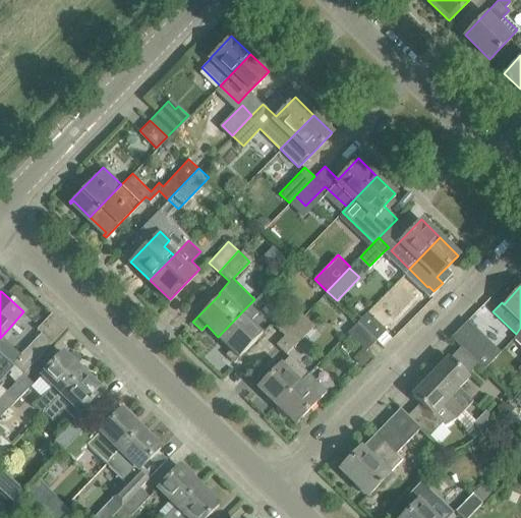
[(258,310),(250,303),(218,337),(230,348),(225,353),(234,361),(262,333),(249,321),(258,310)]
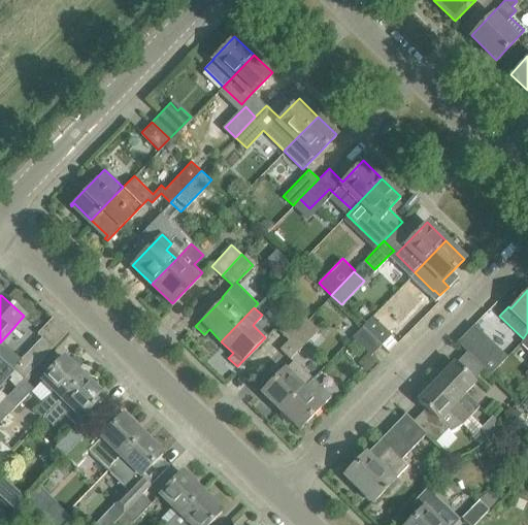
[(277,329),(288,339),(308,319),(298,308),(277,329)]
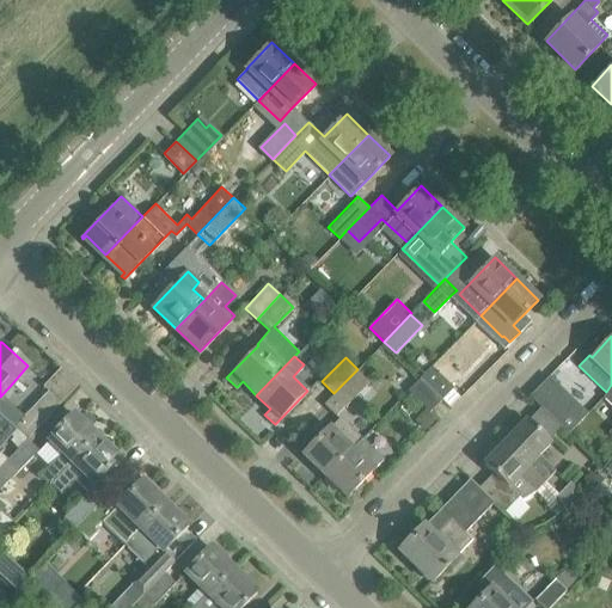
[(452,388),(434,372),(430,367),(420,378),(441,398),(452,388)]
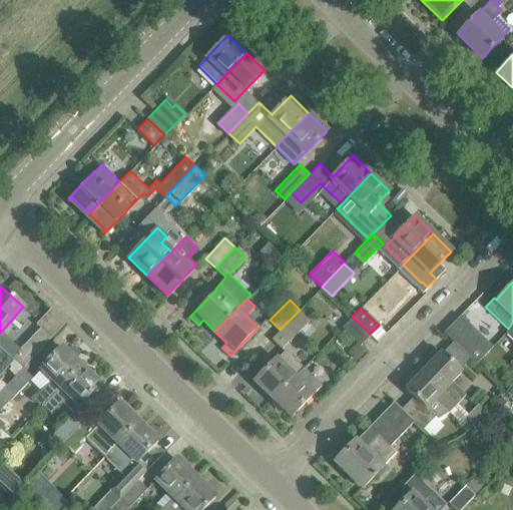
[(290,339),(310,320),(300,310),(280,330),(272,338),(281,347),(290,339)]
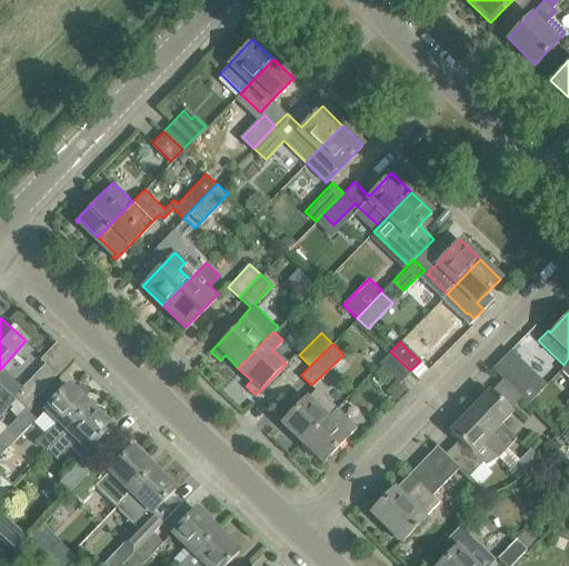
[(400,381),(410,370),(390,351),(380,363),(397,379),(382,393),(392,403),(406,388),(400,381)]
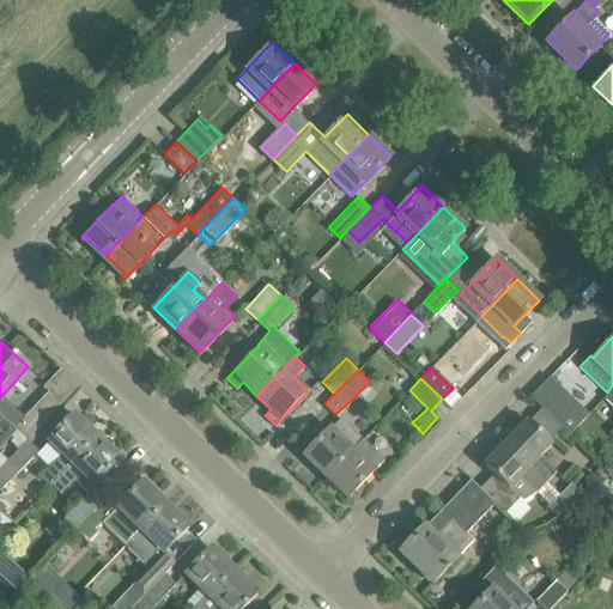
[(589,412),(564,388),(553,399),(578,422),(589,412)]
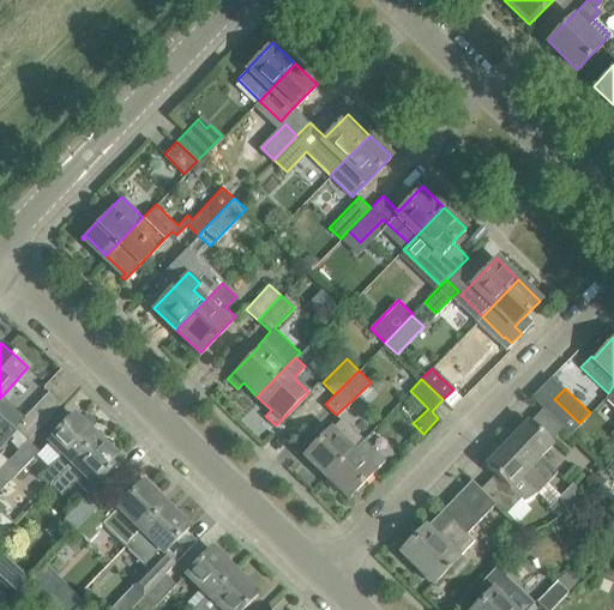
[(49,390),(25,415),(14,405),(5,416),(28,438),(61,402),(49,390)]
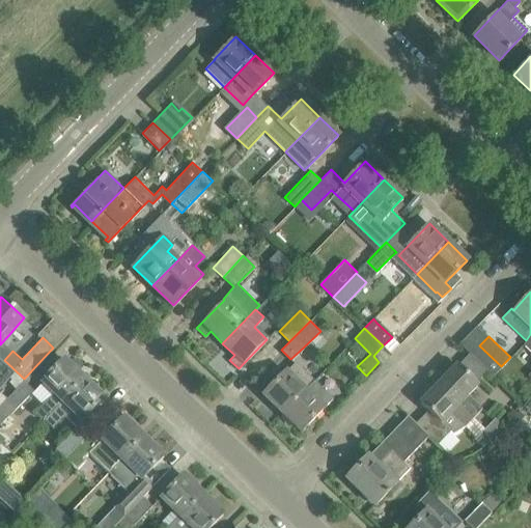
[(493,374),(501,366),(479,345),(471,354),(493,374)]
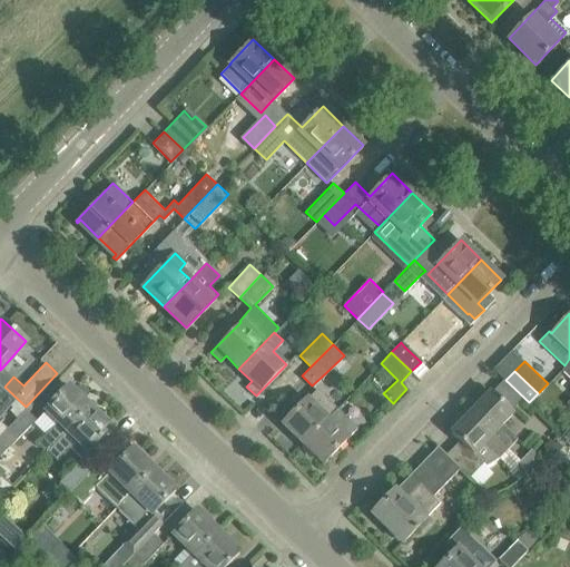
[(47,450),(90,406),(68,385),(45,410),(57,422),(38,441),(47,450)]
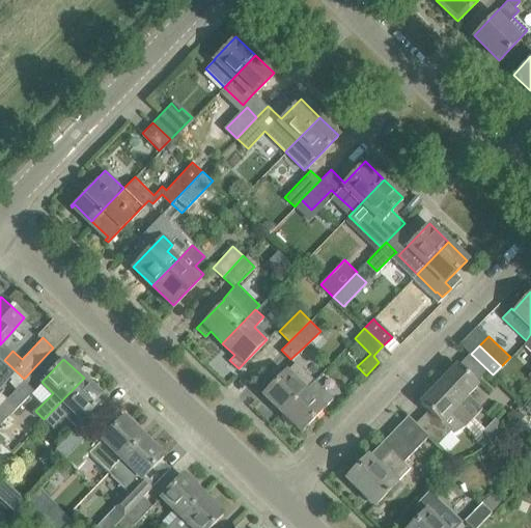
[(282,412),(314,380),(295,361),(263,393),(282,412)]
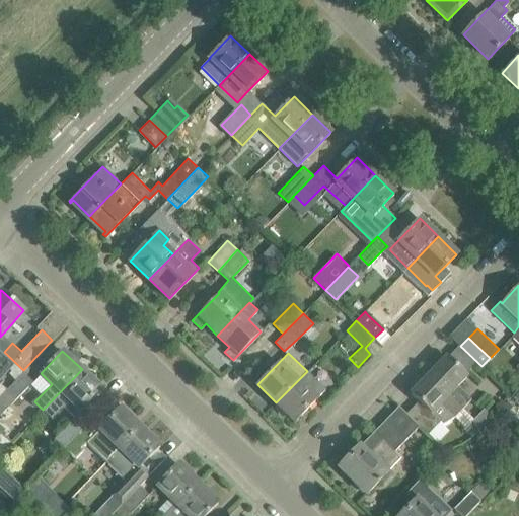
[(466,375),(460,370),(446,356),(428,374),(462,408),(471,398),(457,384),(466,375)]
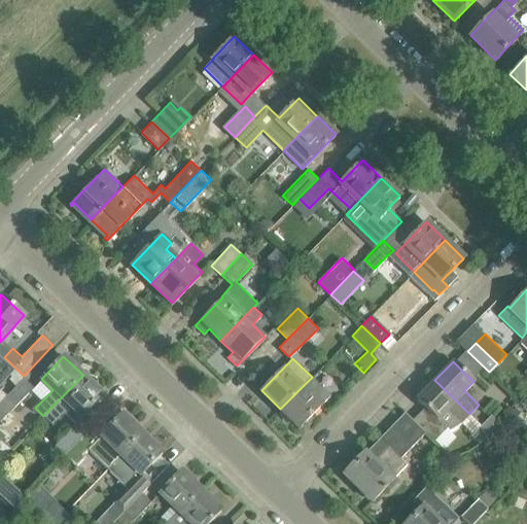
[(65,413),(75,423),(103,394),(83,375),(43,416),(53,425),(65,413)]
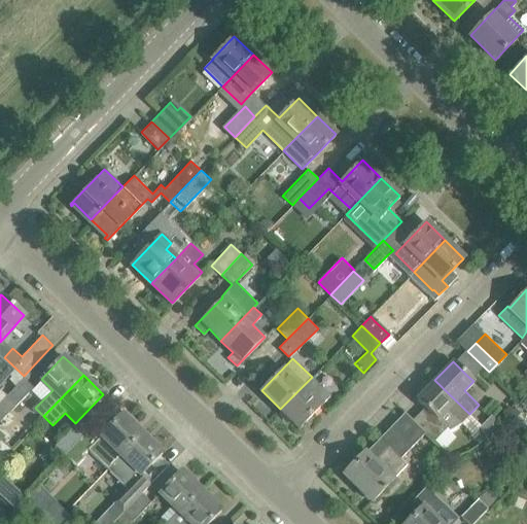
[(330,394),(315,380),(312,377),(280,409),(299,427),(330,394)]
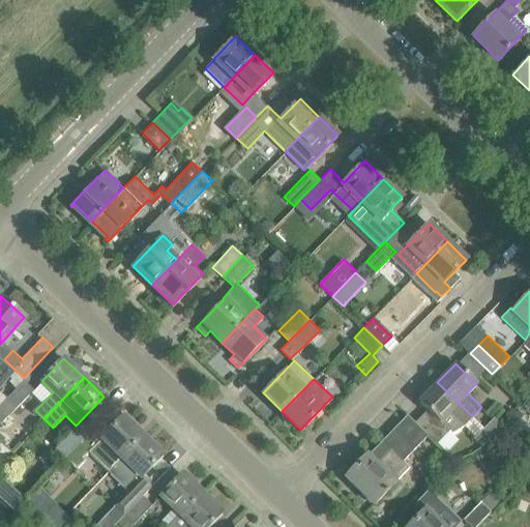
[(0,439),(1,440),(5,436),(0,432),(0,421),(1,422),(33,389),(24,380),(0,404),(0,439)]
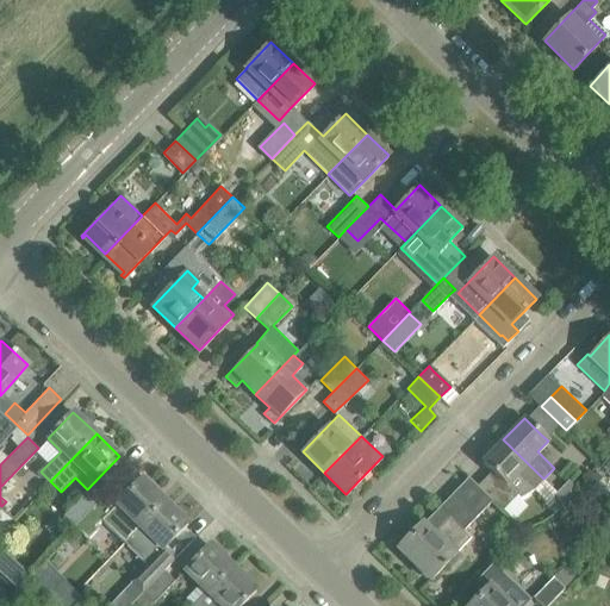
[(534,489),(543,479),(503,439),(483,461),(491,470),(478,485),(503,508),(517,493),(521,497),(534,489)]
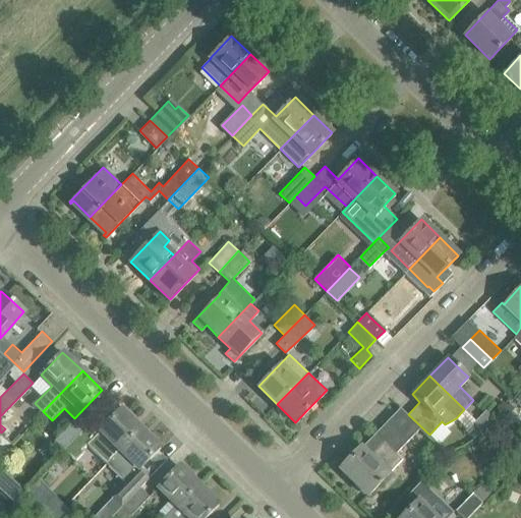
[(511,420),(520,409),(520,389),(513,397),(516,399),(503,412),(511,420)]
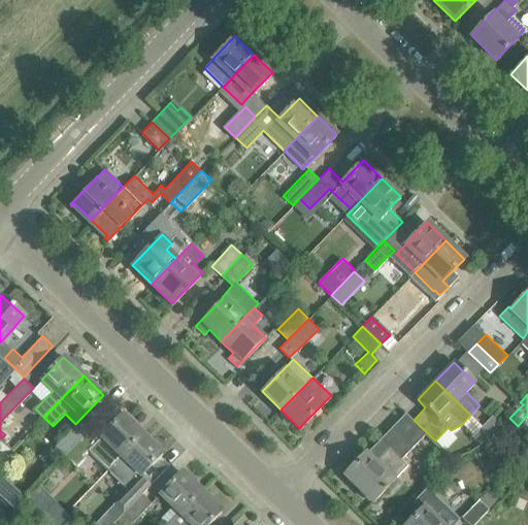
[(88,429),(83,435),(65,454),(76,466),(86,457),(84,454),(88,450),(107,469),(142,433),(134,425),(137,422),(127,413),(124,416),(123,414),(98,439),(88,429)]
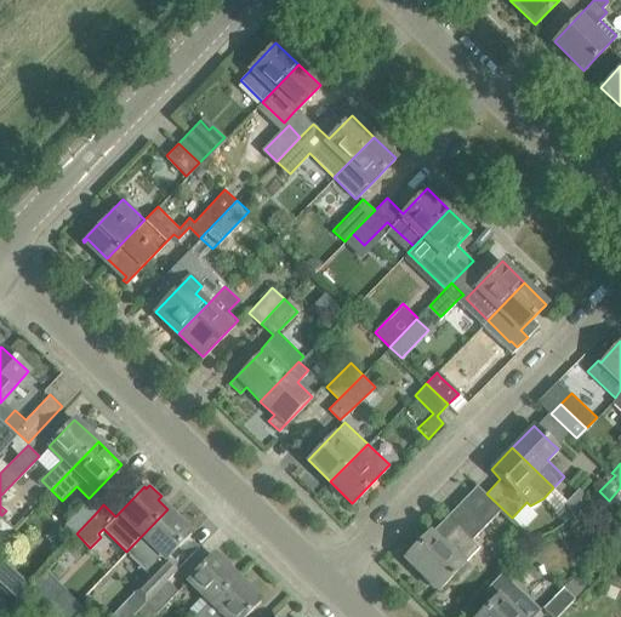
[(480,546),(472,537),(500,508),(477,485),(405,558),(438,589),(462,564),(480,546)]
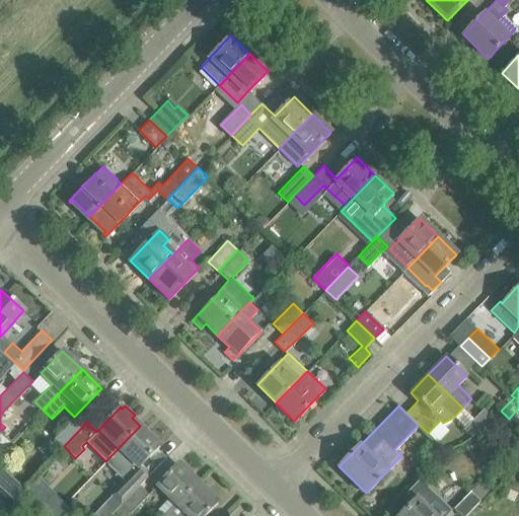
[(473,418),(482,426),(492,416),(484,408),(473,418)]
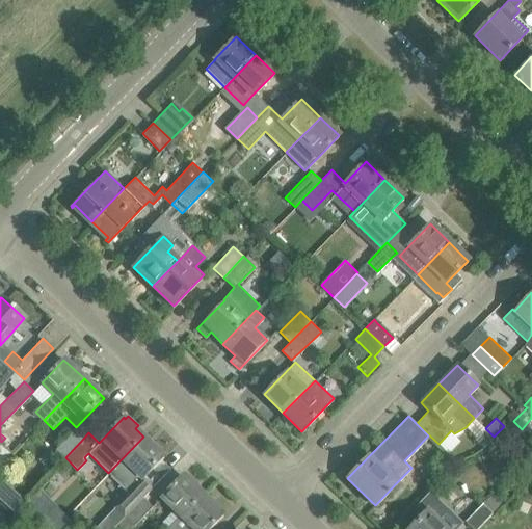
[(485,428),(476,439),(483,446),(485,444),(494,437),(485,428)]
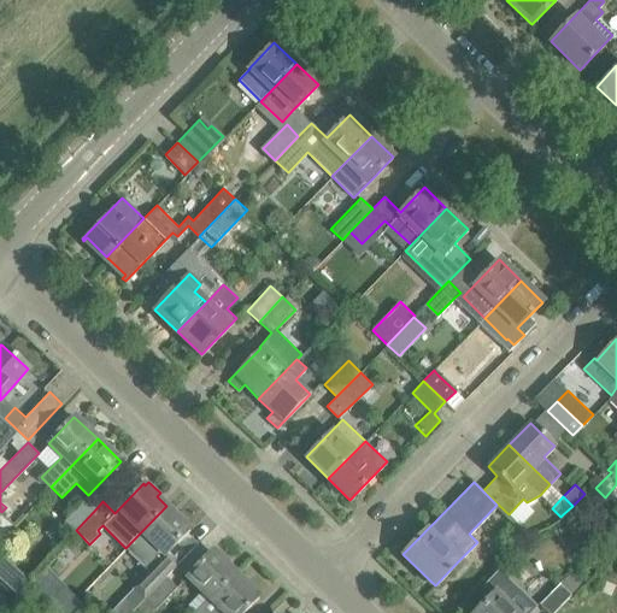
[(76,530),(97,508),(86,497),(64,519),(76,530)]
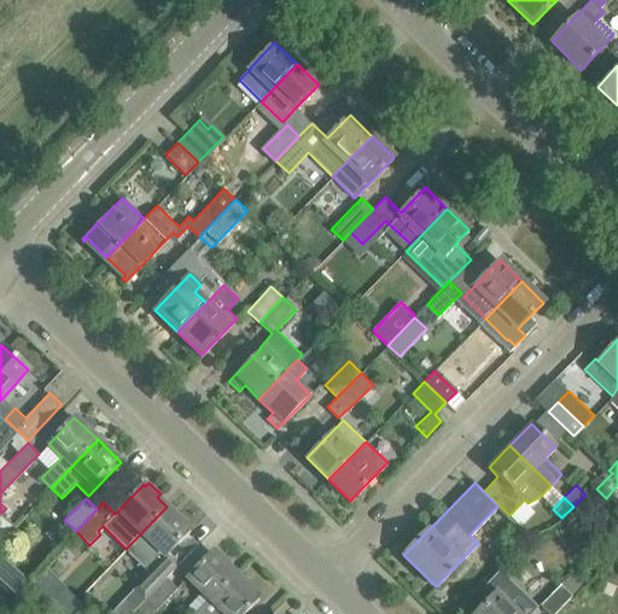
[(144,598),(165,577),(155,566),(190,530),(167,507),(126,549),(150,572),(133,589),(144,598)]
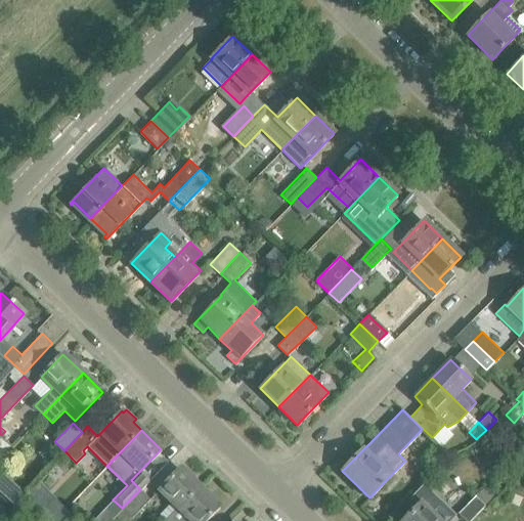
[(165,520),(167,520),(200,487),(180,468),(159,490),(171,503),(159,515),(165,520)]
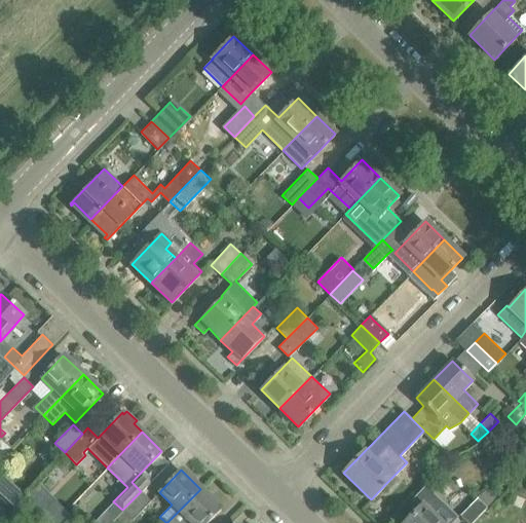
[(205,522),(207,522),(221,509),(200,489),(167,522),(205,522)]
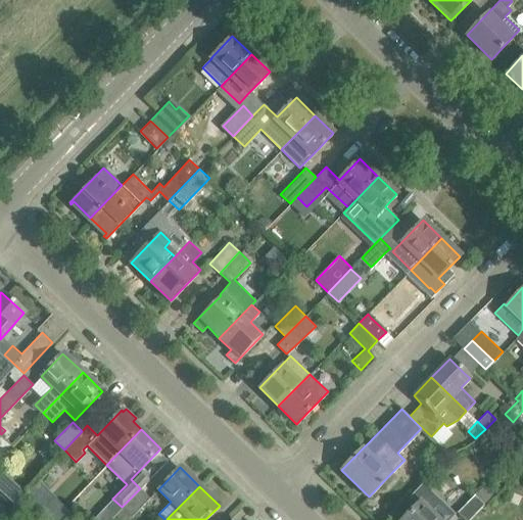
[(150,498),(140,488),(122,507),(132,516),(150,498)]
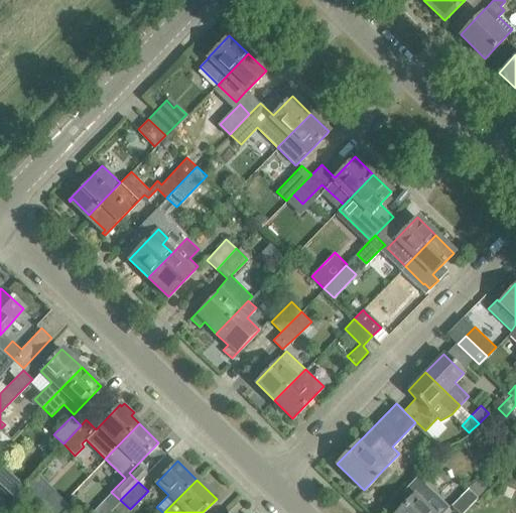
[(431,512),(425,507),(437,495),(426,484),(415,496),(414,495),(397,512),(431,512)]
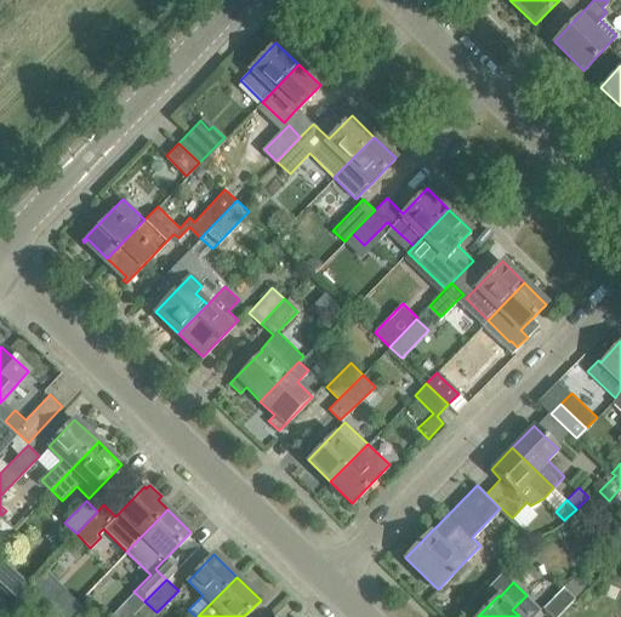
[(563,586),(531,616),(554,616),(575,598),(563,586)]
